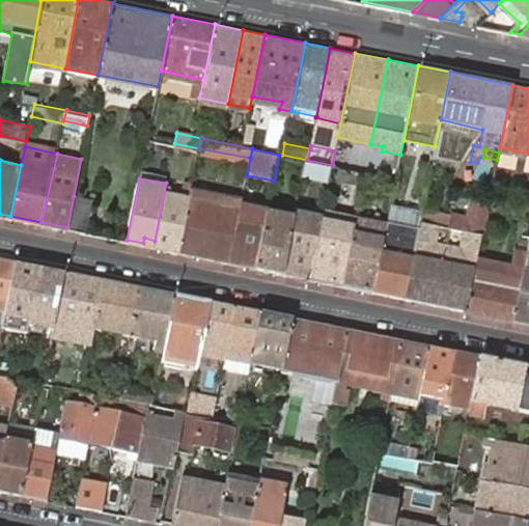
[(154,246),(181,251),(190,196),(171,192),(172,184),(166,183),(155,241),(154,246)]
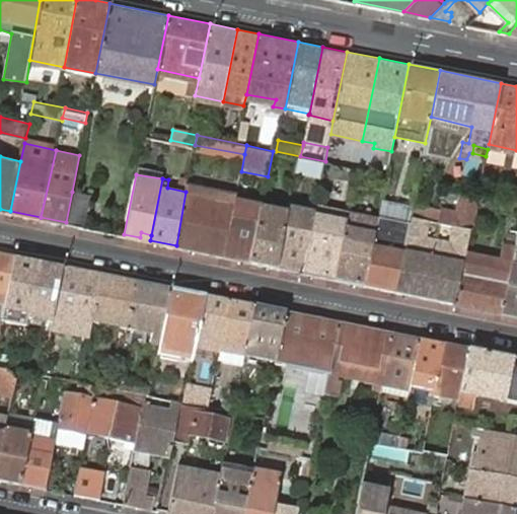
[(225,255),(237,194),(237,193),(188,182),(186,192),(176,245),(225,255)]
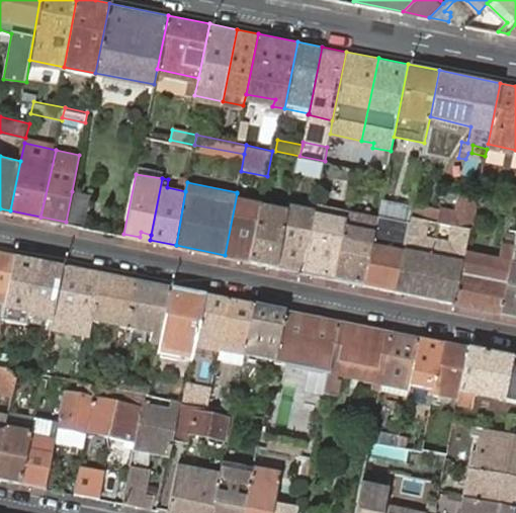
[(66,222),(83,225),(90,194),(72,191),(66,222)]
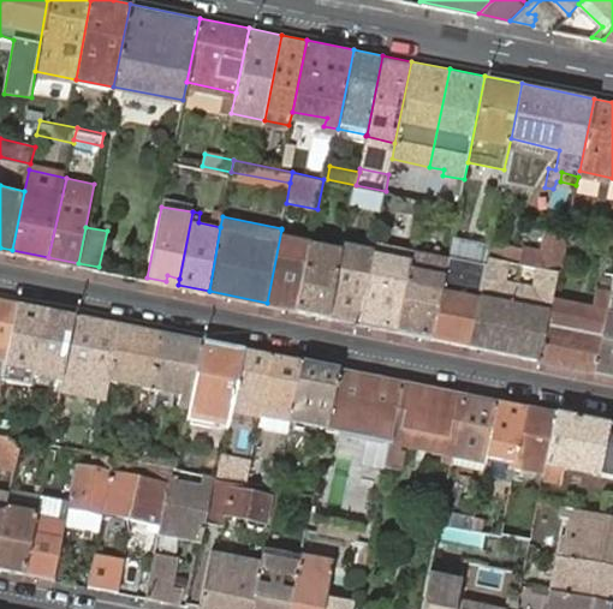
[(298,309),(310,244),(311,236),(281,230),(267,303),(298,309)]
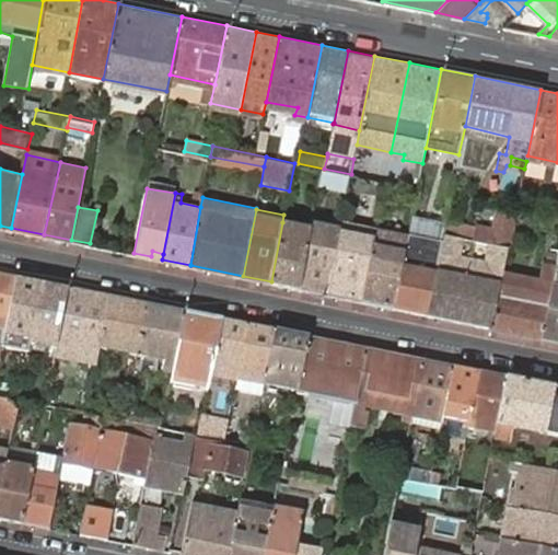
[(509,246),(515,212),(498,209),(491,243),(509,246)]
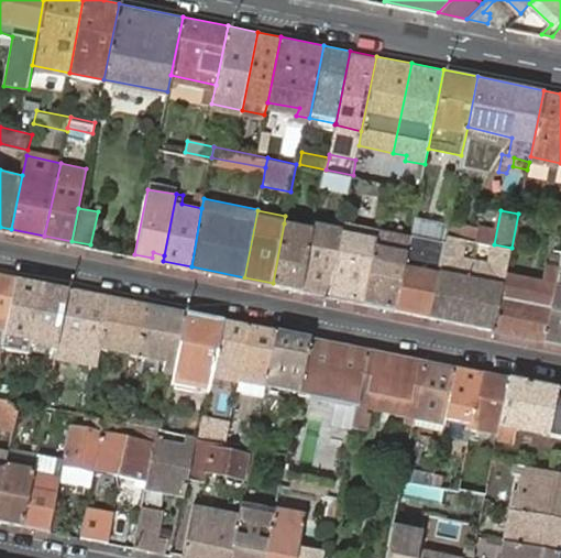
[(469,239),(479,241),(482,228),(448,220),(446,236),(469,239)]
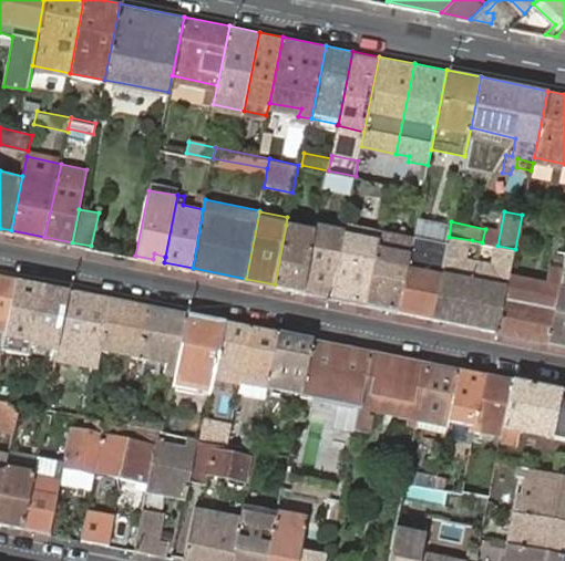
[(302,290),(332,295),(346,228),(331,224),(329,234),(314,230),(302,290)]
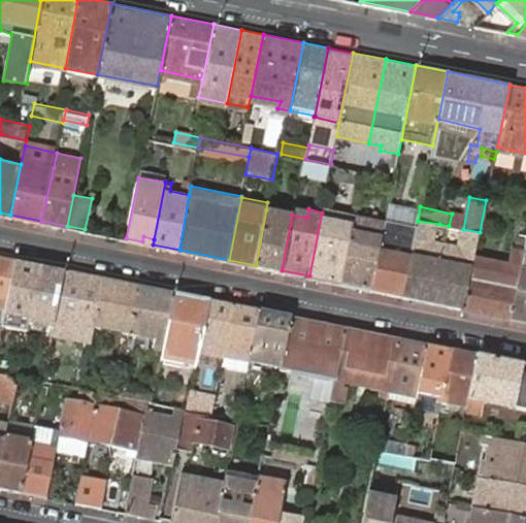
[(282,270),(292,215),(266,209),(256,265),(282,270)]
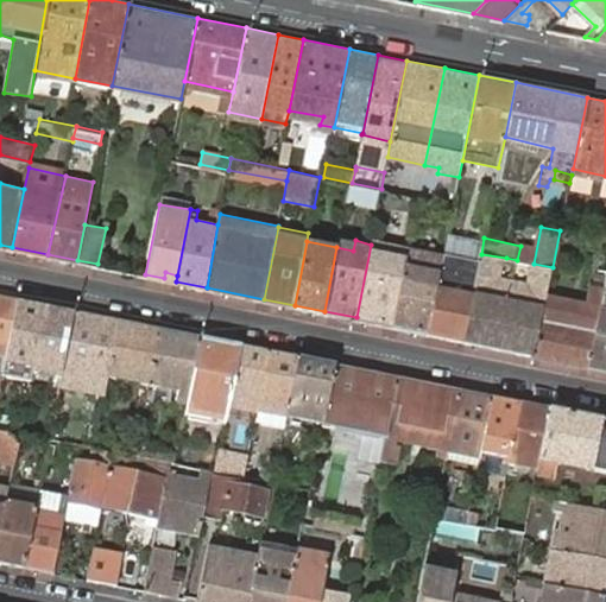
[(357,317),(392,325),(408,249),(371,241),(371,245),(357,317)]
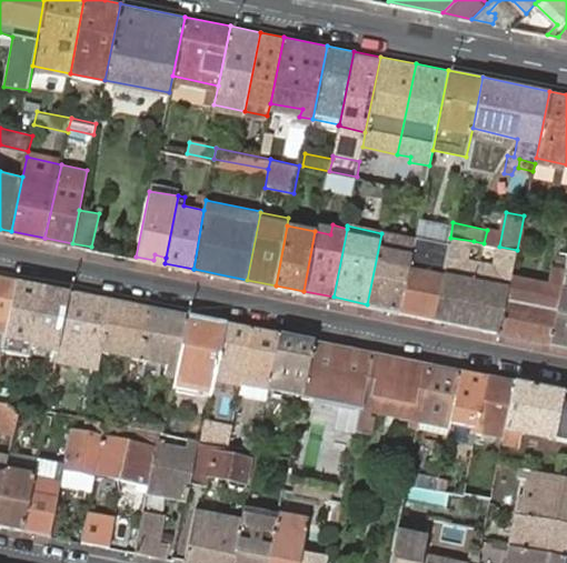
[(367,304),(401,310),(407,279),(415,240),(381,233),(367,304)]
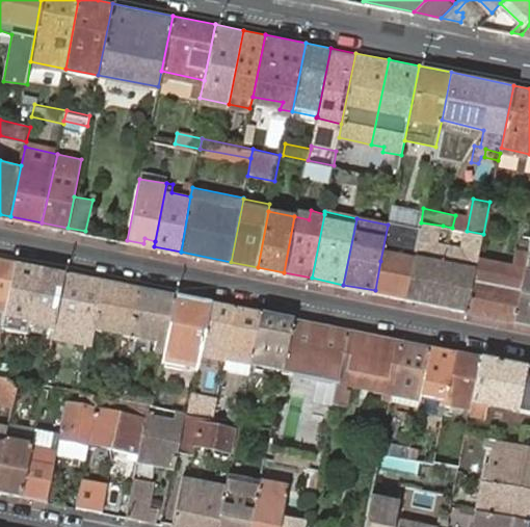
[(479,257),(483,234),(467,231),(464,231),(461,244),(440,241),(443,226),(421,222),(412,267),(405,297),(468,310),(479,257)]
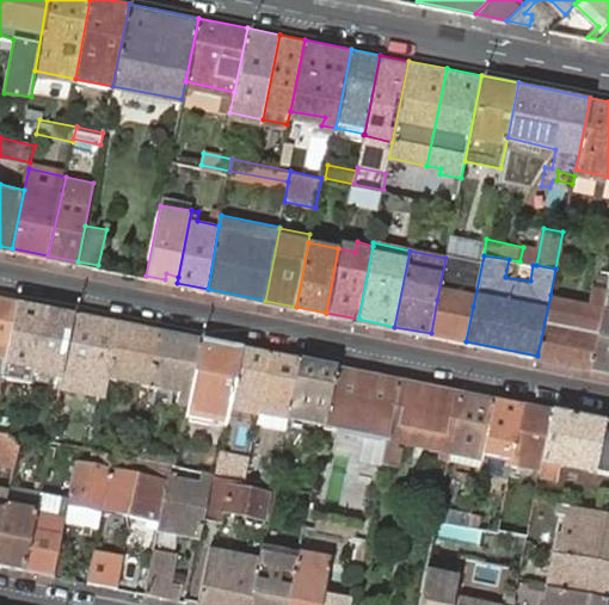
[(165,279),(177,283),(178,277),(166,273),(165,279)]
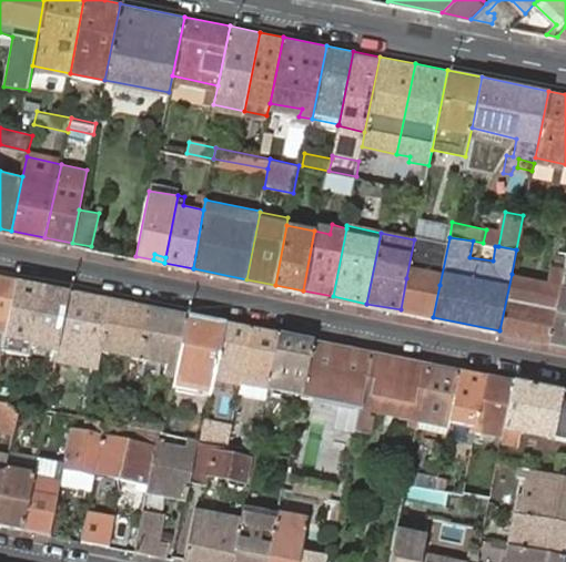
[(565,263),(562,284),(549,340),(565,344),(565,263)]
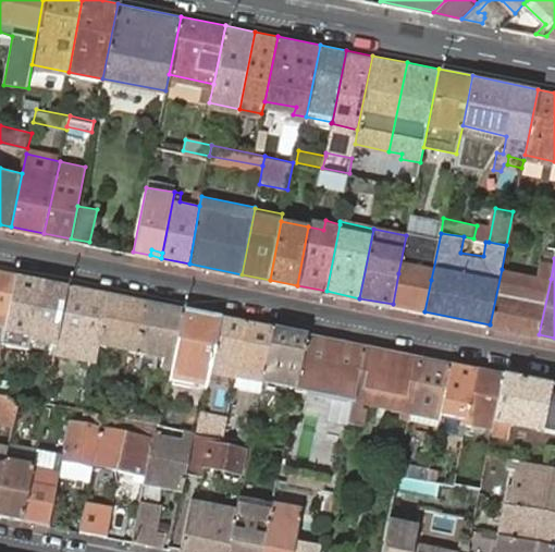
[(0,323),(4,326),(15,272),(0,269),(0,323)]
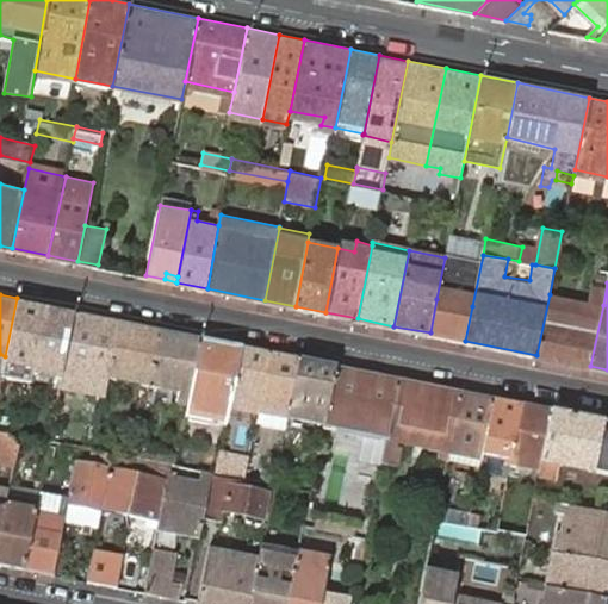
[(603,305),(550,294),(537,355),(590,366),(603,305)]
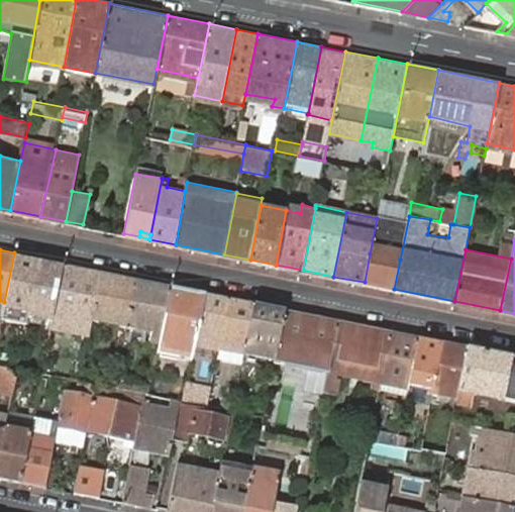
[(2,314),(28,320),(40,258),(14,252),(4,302),(2,314)]
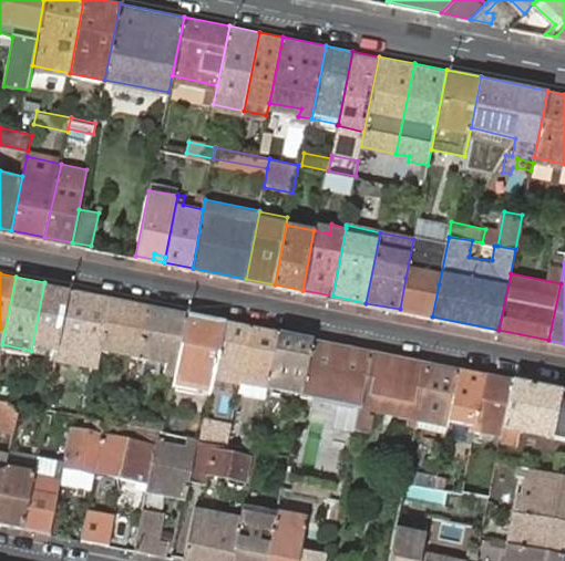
[(400,309),(432,317),(439,284),(406,278),(400,309)]
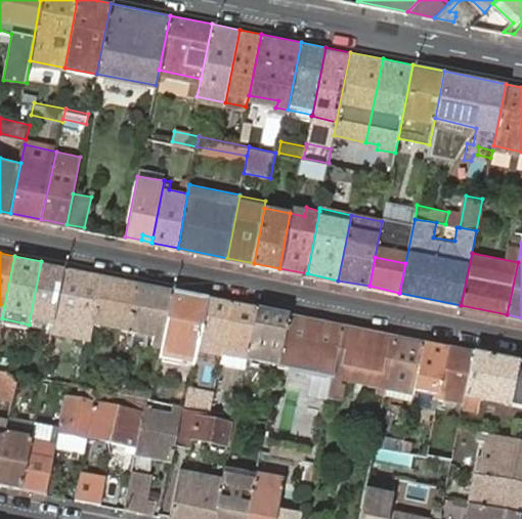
[(41,261),(29,325),(36,326),(36,318),(47,320),(46,328),(53,330),(66,266),(41,261)]
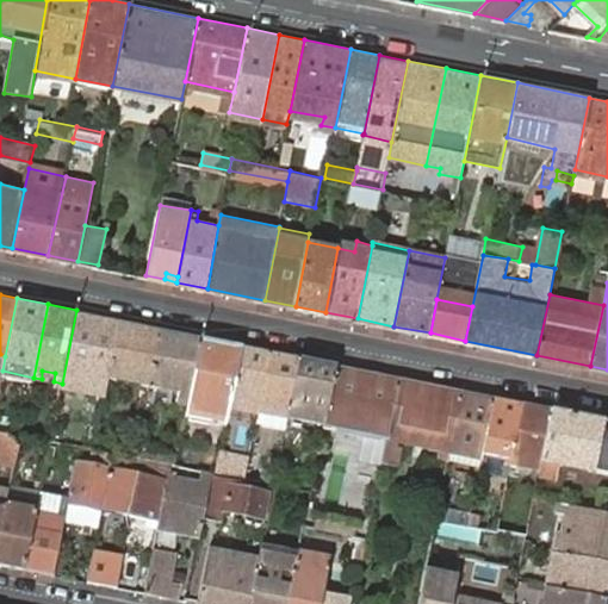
[(76,310),(62,384),(68,385),(70,372),(100,379),(98,391),(106,392),(109,383),(110,373),(122,319),(76,310)]
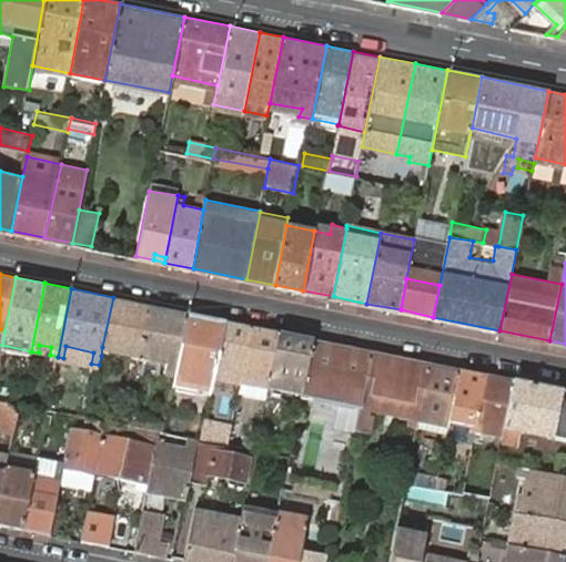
[(133,354),(141,356),(151,305),(113,297),(102,347),(133,354)]
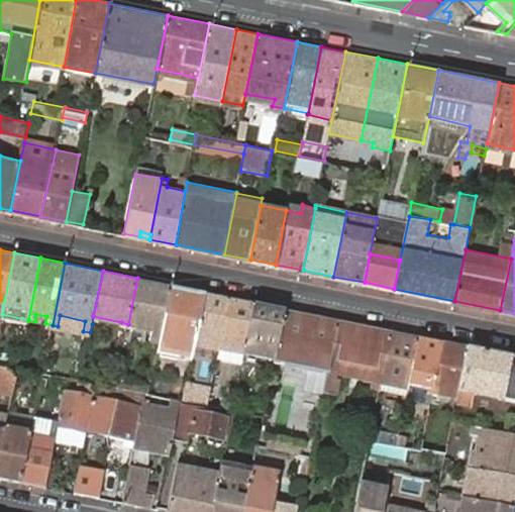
[(152,339),(161,340),(172,284),(137,278),(128,324),(155,330),(152,339)]
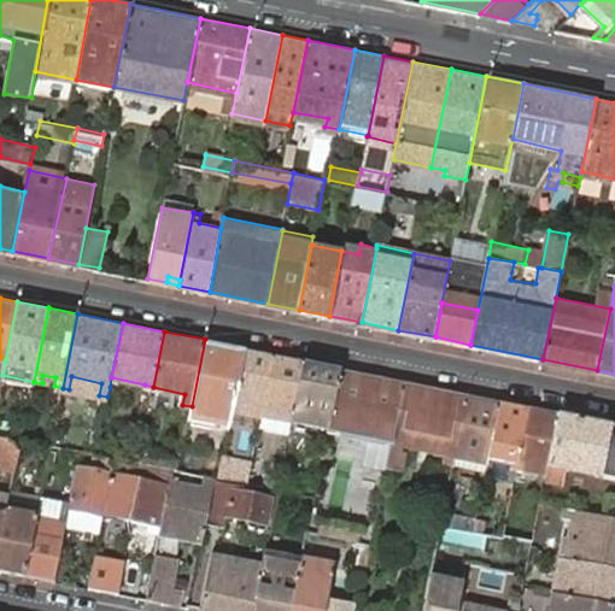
[(192,406),(189,415),(232,423),(234,407),(247,348),(205,339),(192,406)]
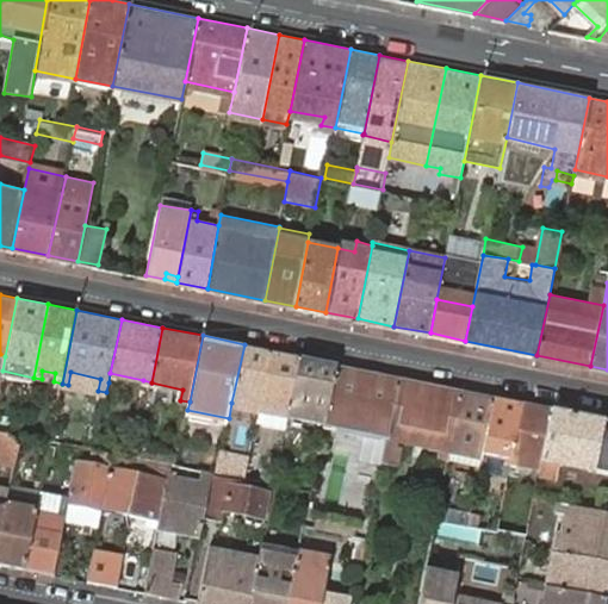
[(260,406),(273,349),(244,344),(231,403),(259,409),(260,406)]
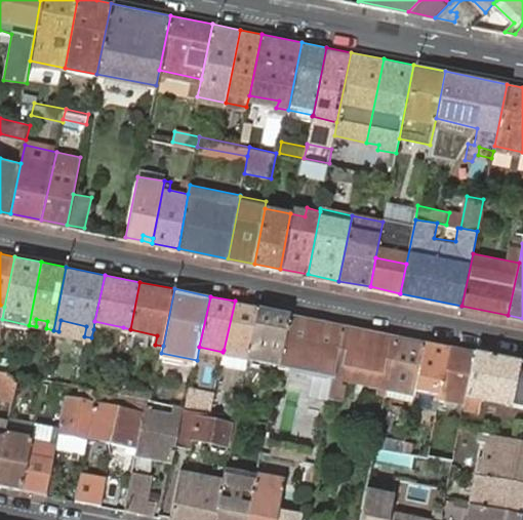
[(248,364),(250,357),(260,307),(235,301),(224,350),(241,354),(239,363),(248,364)]
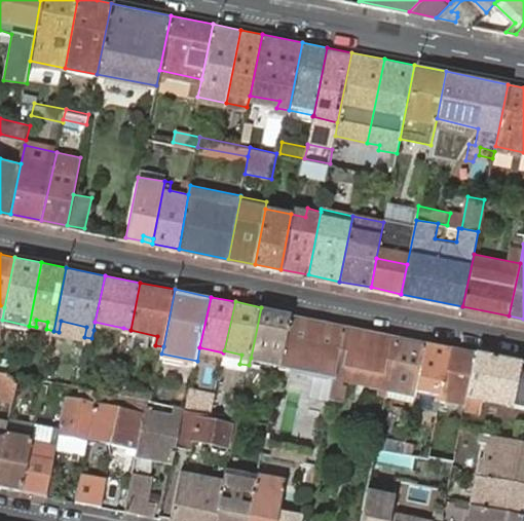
[(282,365),(292,313),(261,307),(251,358),(282,365)]
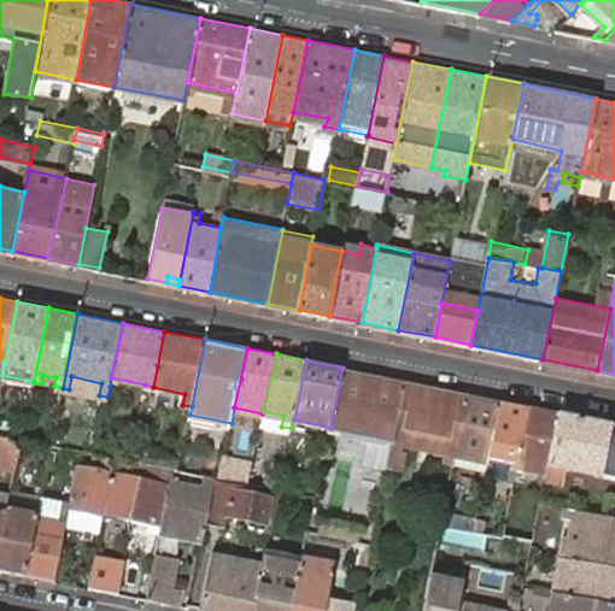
[(387,466),(405,381),(343,368),(331,428),(331,430),(372,439),(367,463),(387,468),(387,466)]
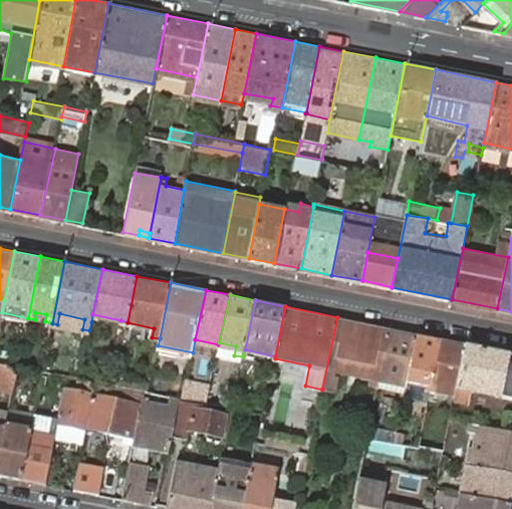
[(35,319),(45,321),(46,314),(35,312),(35,319)]
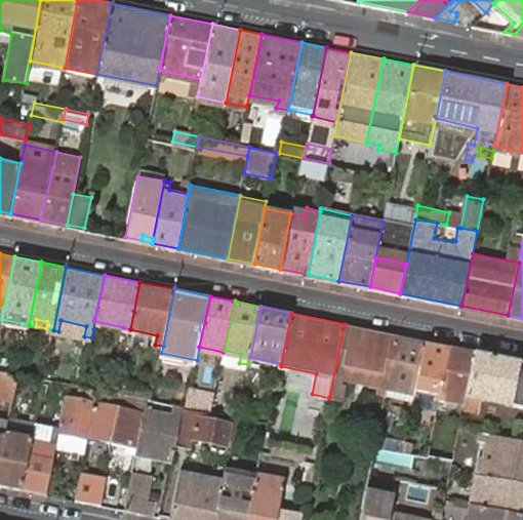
[(58,331),(84,336),(86,326),(61,320),(58,331)]
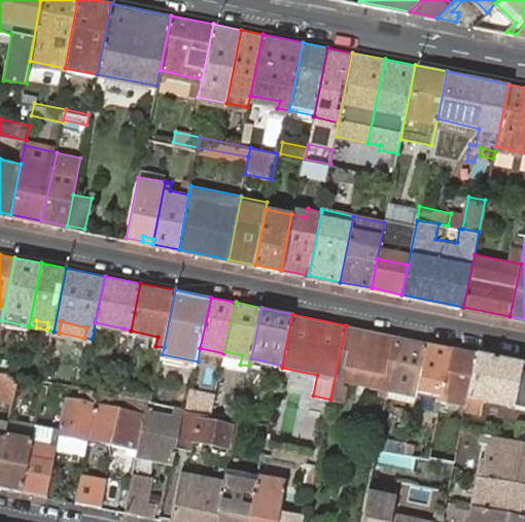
[(121,336),(124,328),(95,322),(94,331),(121,336)]
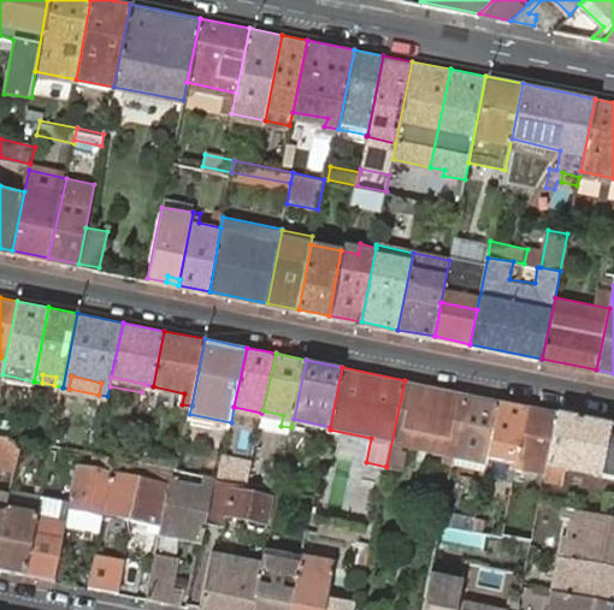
[(405,380),(387,466),(405,471),(407,451),(401,450),(405,443),(444,451),(443,460),(454,462),(456,454),(467,392),(405,380)]
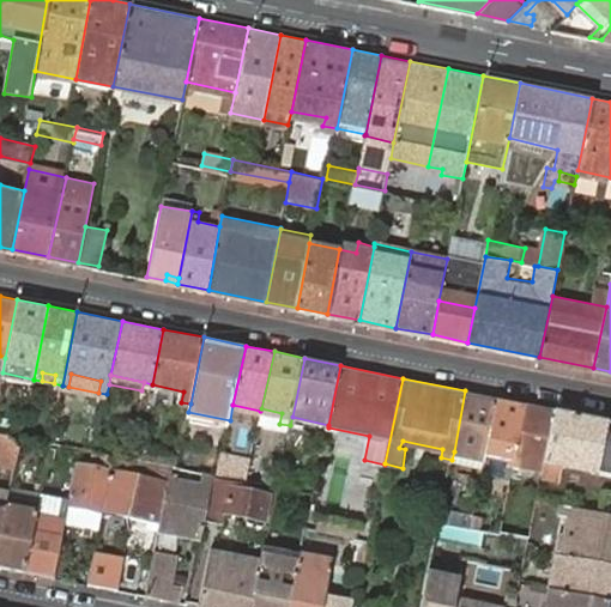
[(498,398),(465,390),(454,451),(476,456),(473,466),(483,468),(498,398)]
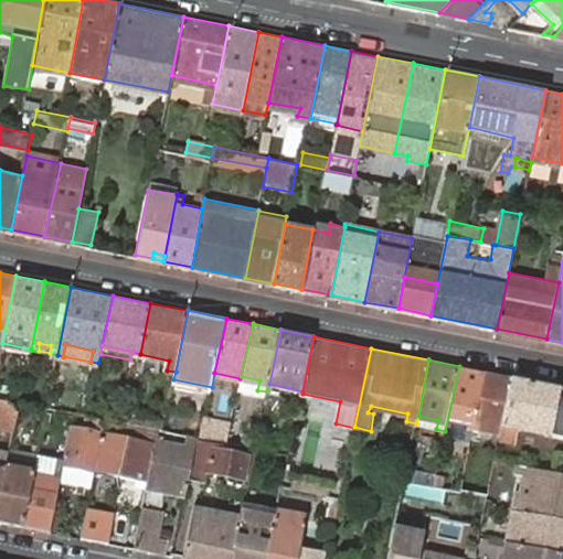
[(485,372),(459,366),(445,431),(445,434),(473,440),(474,431),(485,372)]
